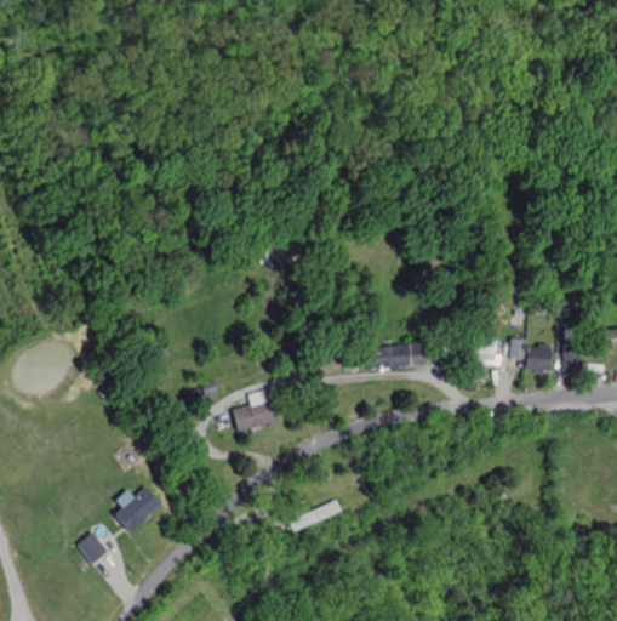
[(178,301),(196,291),(194,286),(176,295),(178,301)]
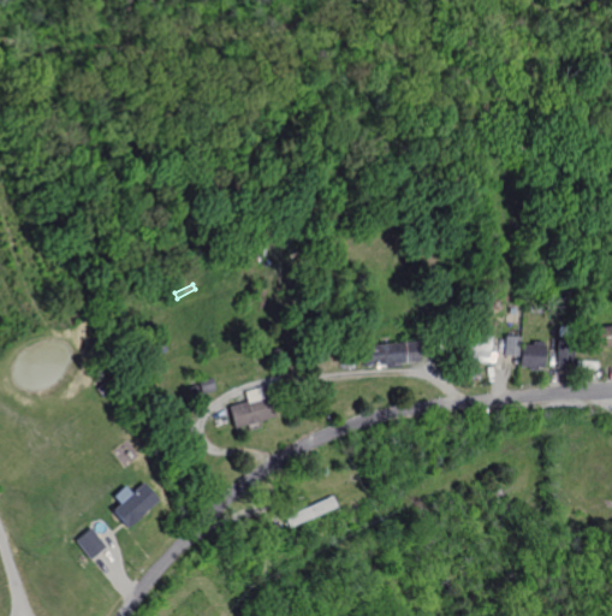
[(572,300),(571,289),(559,290),(562,301),(572,300)]
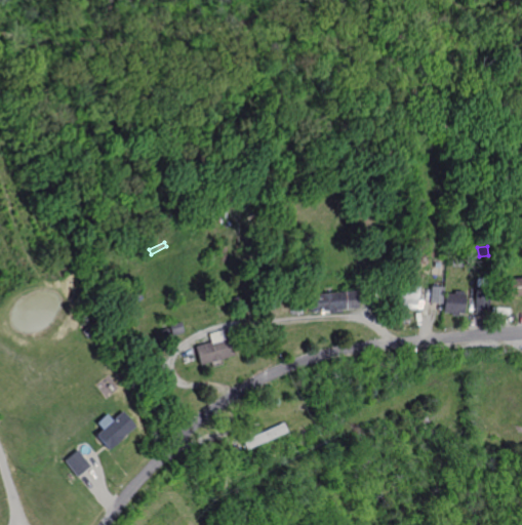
[(413,274),(413,261),(402,260),(401,274),(413,274)]
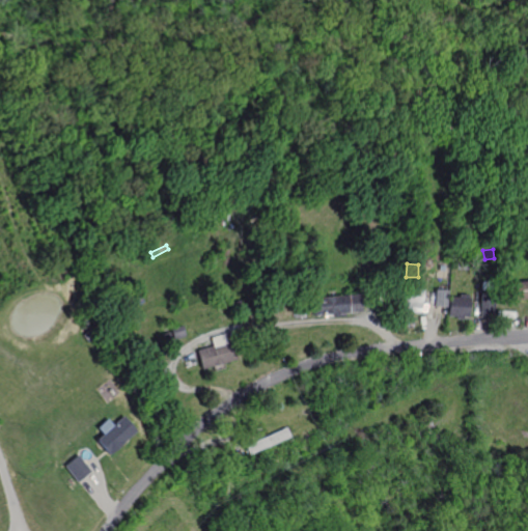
[(527,298),(513,300),(510,283),(527,280),(527,298)]
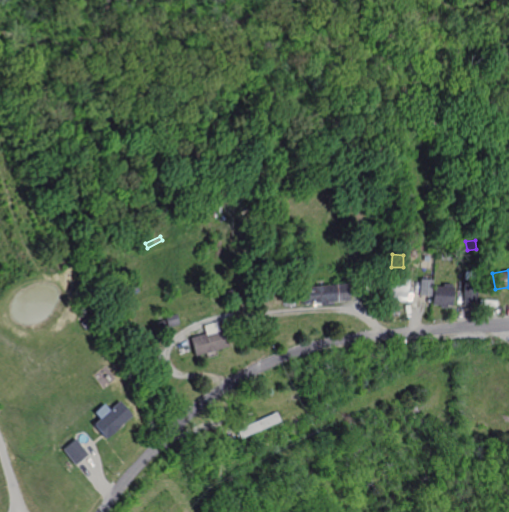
[(464,305),(464,271),(477,271),(477,305),(464,305)]
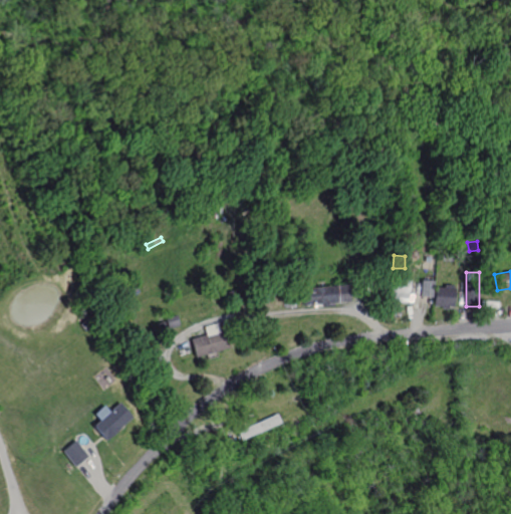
[(389,300),(414,302),(414,294),(409,294),(410,278),(391,277),(389,300)]
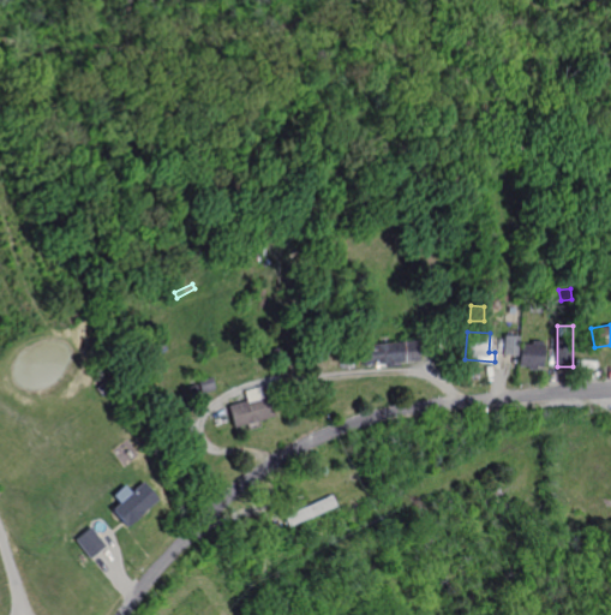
[(517,354),(510,354),(503,354),(504,335),(519,335),(517,354)]
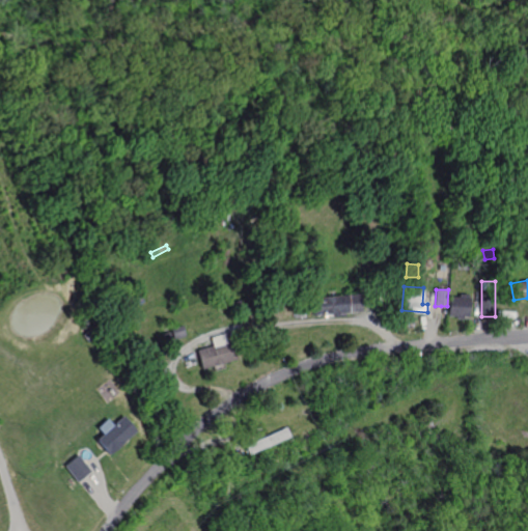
[(314,315),(313,298),(360,292),(362,311),(346,312),(346,316),(335,317),(335,313),(314,315)]
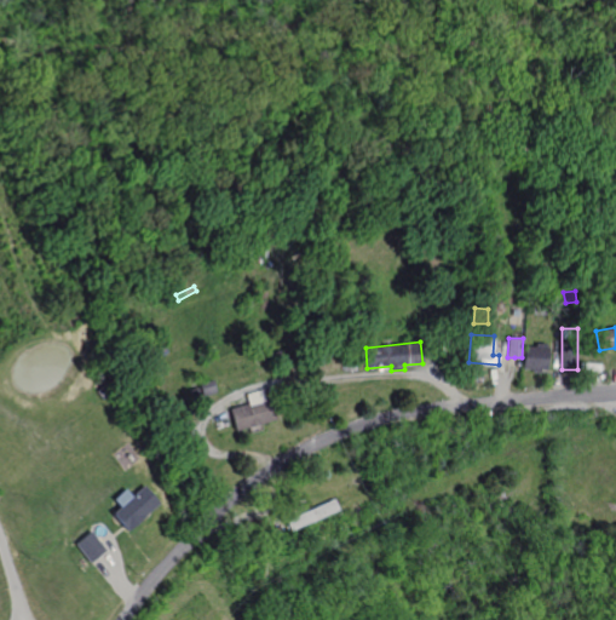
[(523,368),(524,345),(535,346),(535,343),(547,344),(546,348),(550,348),(548,369),(541,368),(541,371),(541,372),(533,372),(533,368),(523,368)]
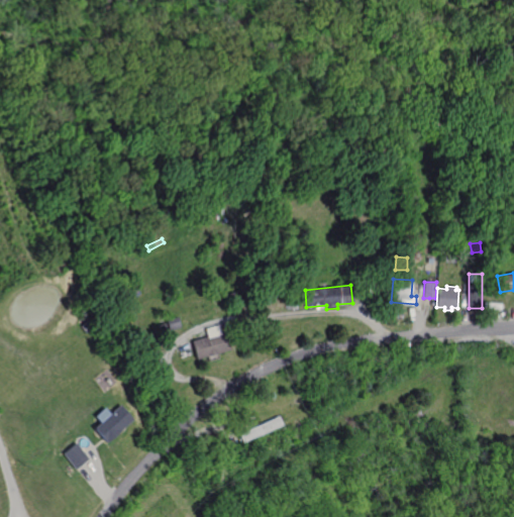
[(182,326),(179,317),(168,320),(170,329),(182,326)]
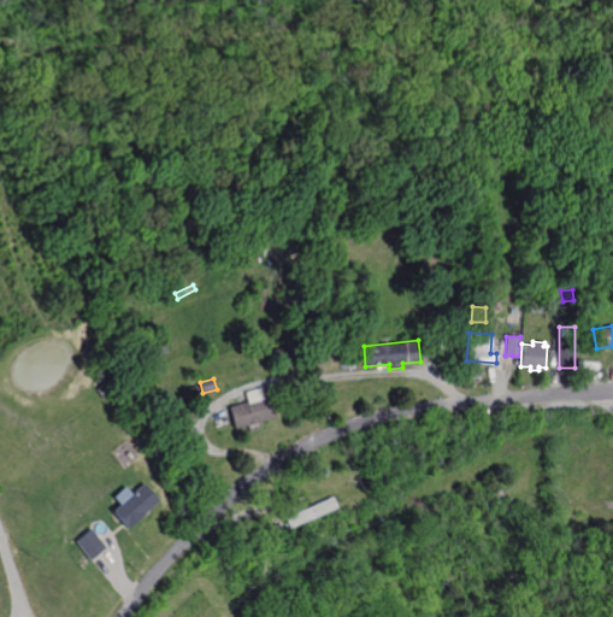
[(201,392),(199,385),(190,388),(192,394),(201,392)]
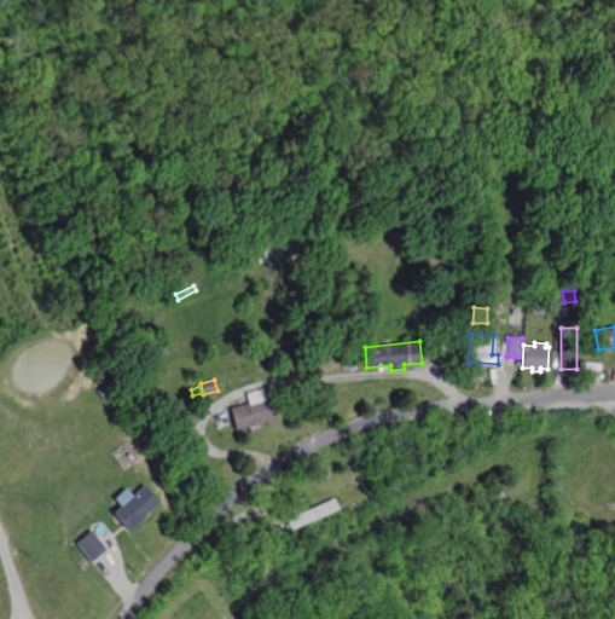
[(237,429),(231,408),(250,403),(248,393),(265,389),(267,400),(273,399),(278,418),(237,429)]
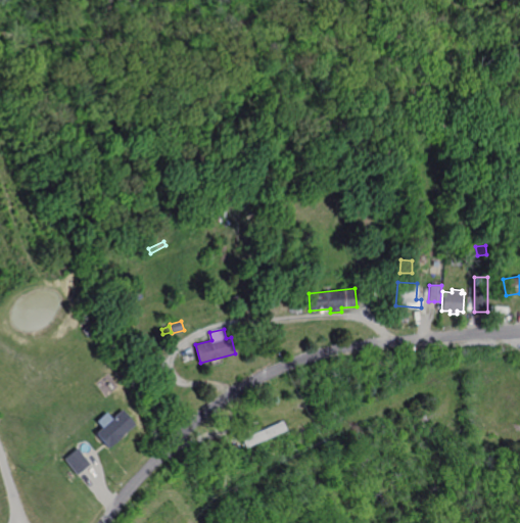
[(106,447),(105,445),(94,433),(101,426),(96,421),(106,413),(111,418),(122,409),(134,423),(106,447)]
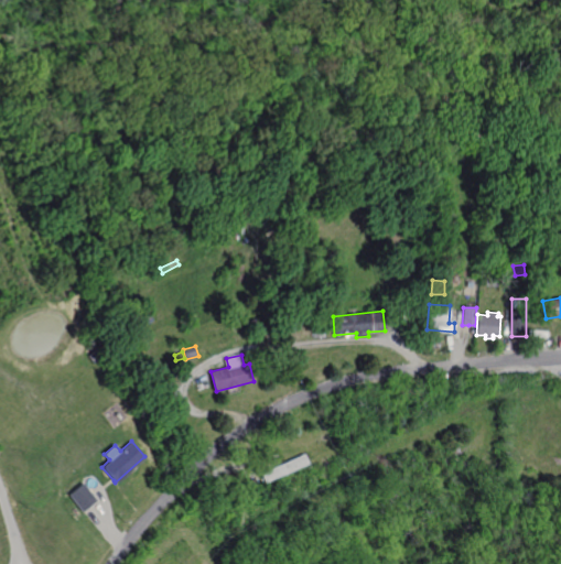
[(269,483),(314,464),(310,454),(266,474),(269,483)]
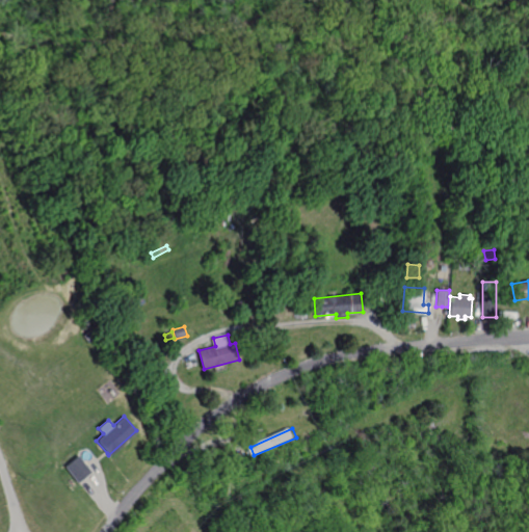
[(77,482),(84,477),(90,472),(77,455),(63,467),(77,482)]
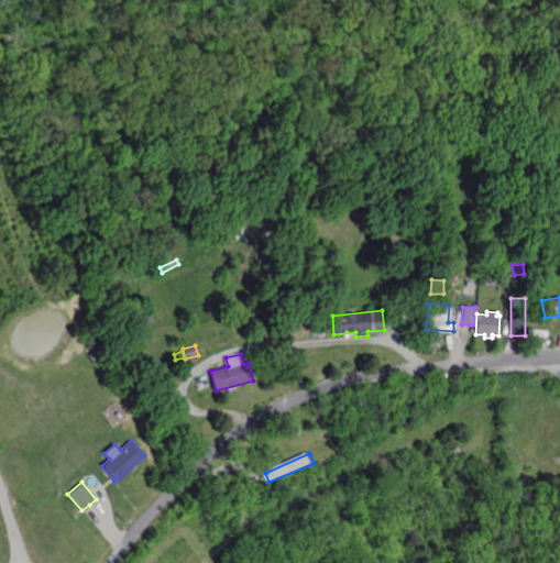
All buildings are outlined.
